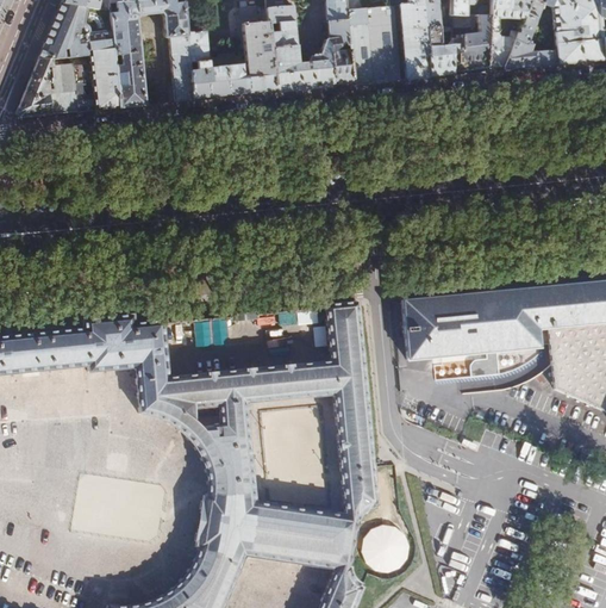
[(92,54),(114,51),(111,10),(111,8),(63,0),(39,59),(54,57),(92,54)]
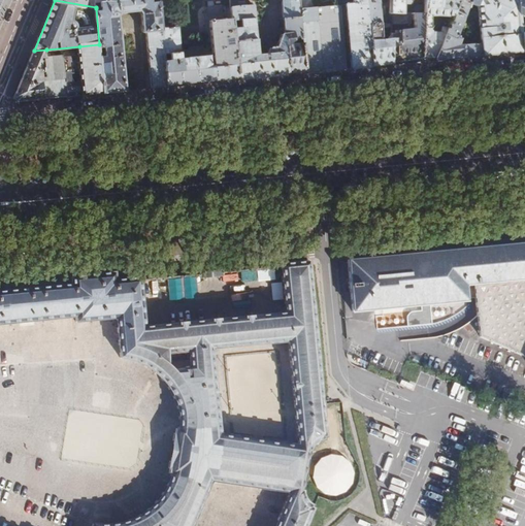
[(99,44),(99,45),(105,45),(106,54),(100,54),(104,92),(126,90),(119,14),(120,12),(140,10),(142,12),(143,31),(149,30),(152,72),(146,73),(149,88),(169,86),(164,29),(161,0),(153,1),(153,0),(107,0),(100,0),(101,8),(96,8),(99,44)]
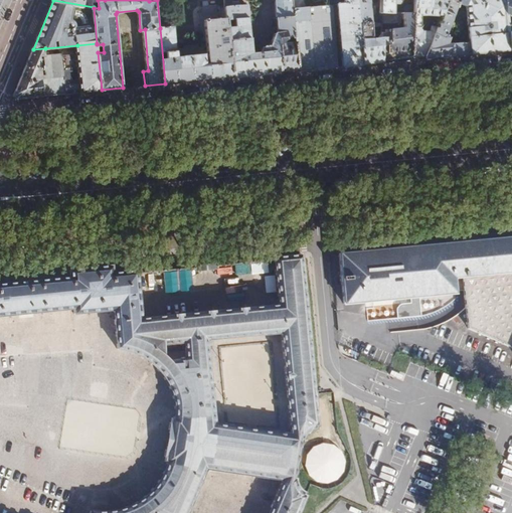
[(160,28),(165,83),(233,76),(226,5),(223,6),(224,18),(220,18),(219,4),(211,5),(210,0),(204,1),(205,12),(200,12),(201,23),(206,22),(210,62),(206,62),(206,54),(178,56),(175,27),(160,28)]
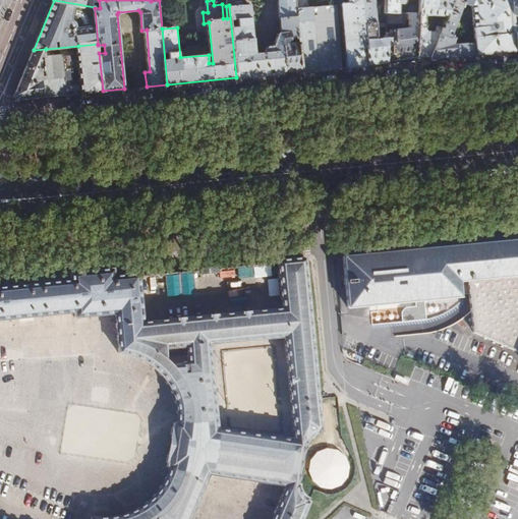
[(245,4),(244,0),(228,0),(229,5),(236,77),(268,74),(266,53),(255,54),(251,4),(245,4)]
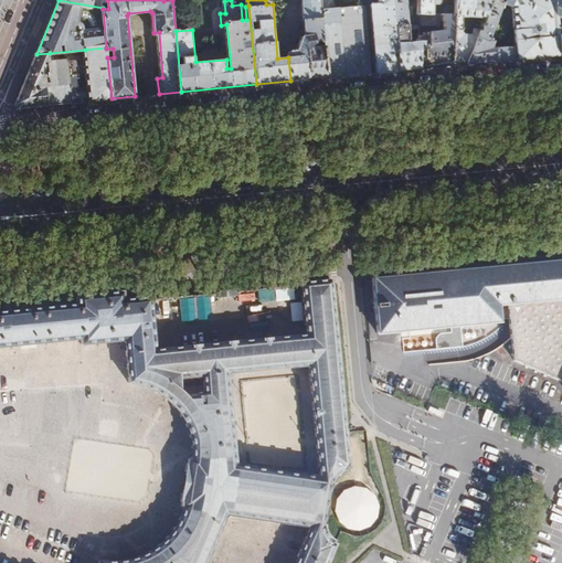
[(379,0),(380,2),(371,2),(371,7),(379,72),(401,70),(395,24),(410,23),(406,0),(379,0)]
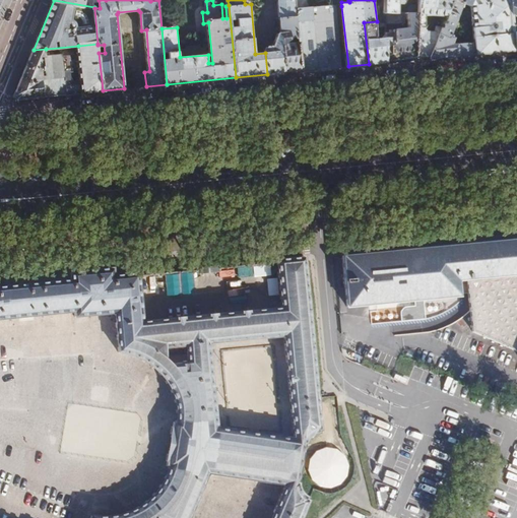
[(385,0),(386,3),(387,11),(399,11),(399,2),(407,1),(407,0),(385,0)]
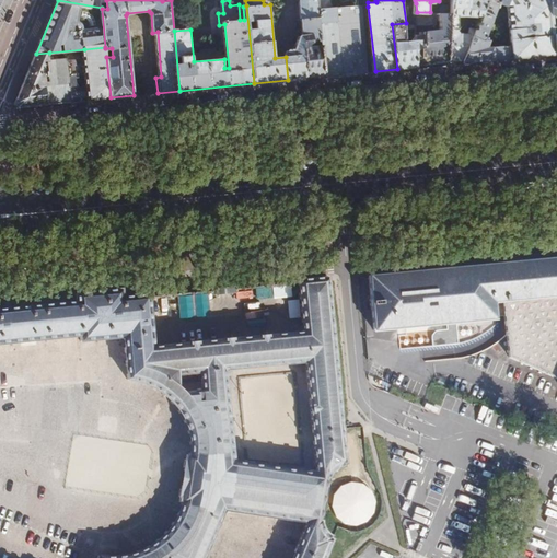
[(483,15),(488,0),(452,0),(453,4),(452,13),(450,65),(466,62),(465,59),(478,26),(473,26),(471,30),(468,30),(467,33),(462,32),(459,28),(460,19),(460,15),(483,15)]
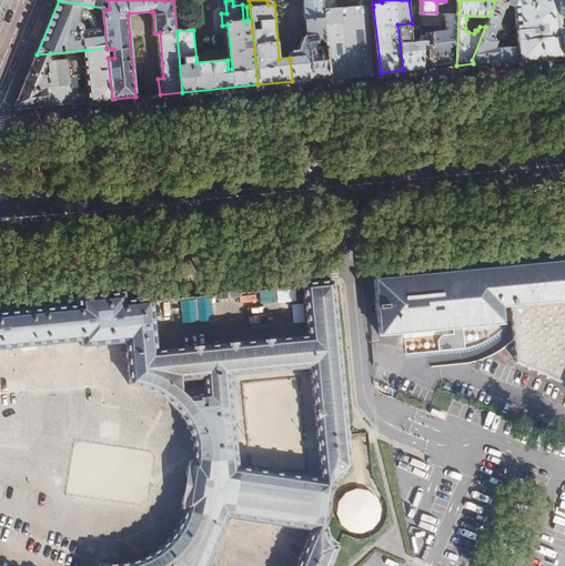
[(497,57),(501,47),(496,47),(498,40),(495,38),(507,6),(510,7),(511,4),(501,0),(495,0),(490,16),(485,27),(472,60),(473,63),(497,61),(497,57)]
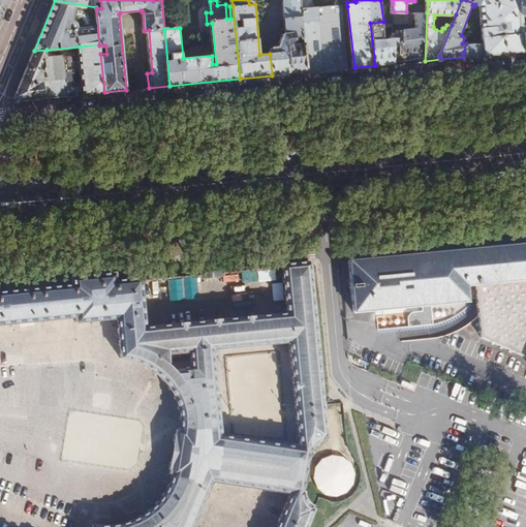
[(525,33),(521,0),(483,0),(481,6),(482,6),(486,41),(487,55),(525,51),(525,33)]
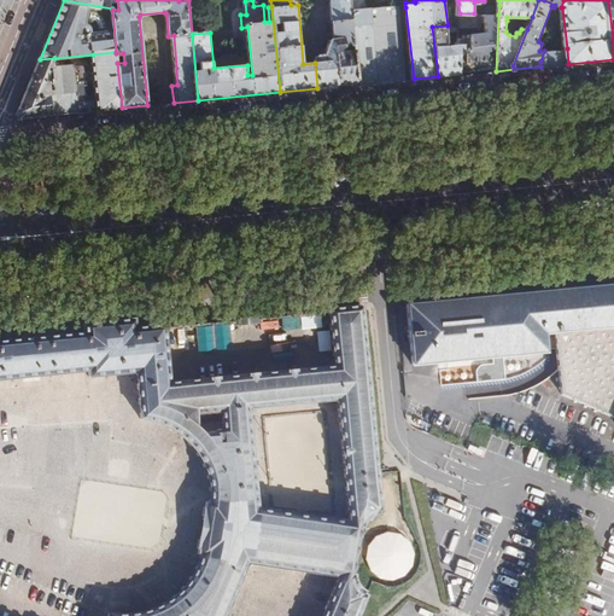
[(487,13),(498,15),(500,5),(491,4),(487,9),(487,13)]
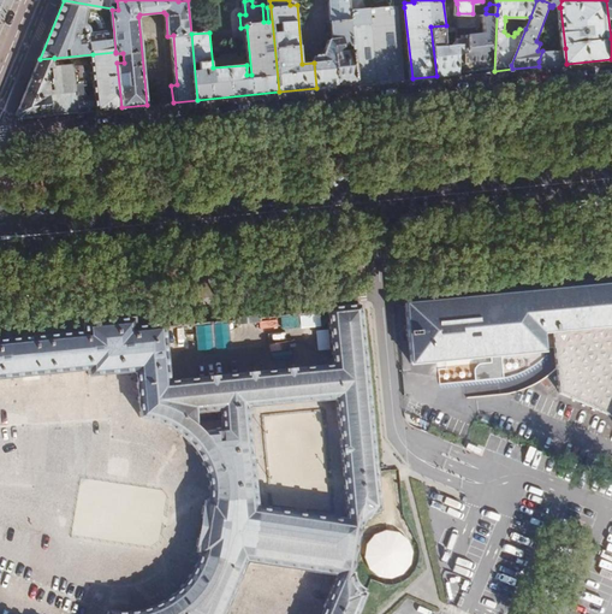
[(476,72),(494,71),(497,15),(486,13),(473,13),(458,13),(458,23),(458,27),(483,24),(483,21),(487,21),(487,31),(463,34),(464,37),(459,37),(459,39),(459,74),(476,72)]
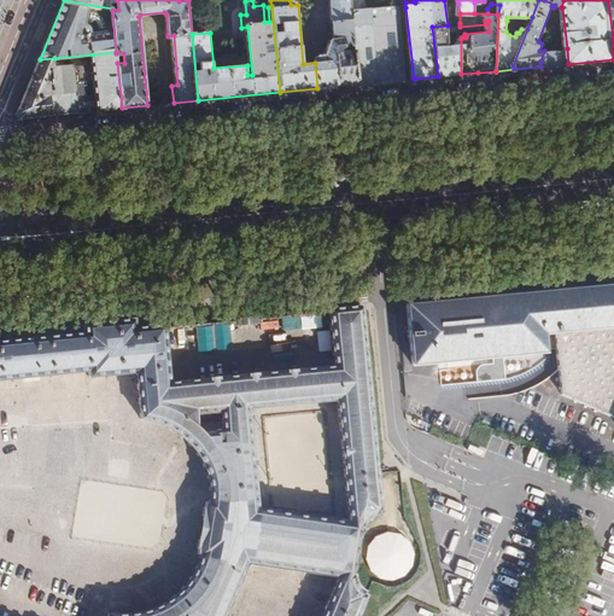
[(361,81),(354,18),(334,21),(335,39),(340,83),(351,82),(361,81)]
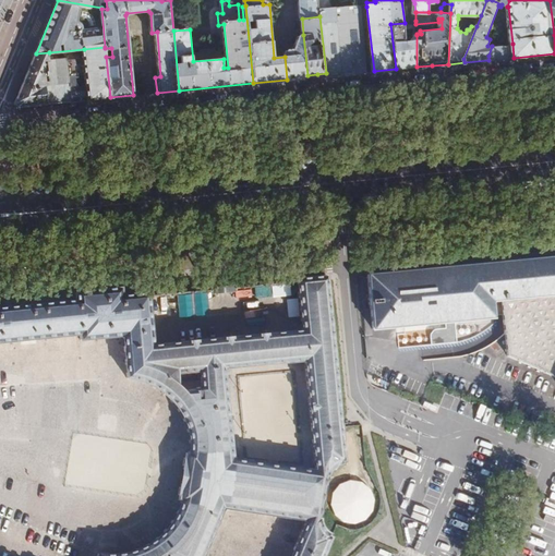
[(408,68),(417,67),(417,35),(412,36),(412,39),(406,39),(405,27),(405,23),(390,24),(396,69),(408,68)]
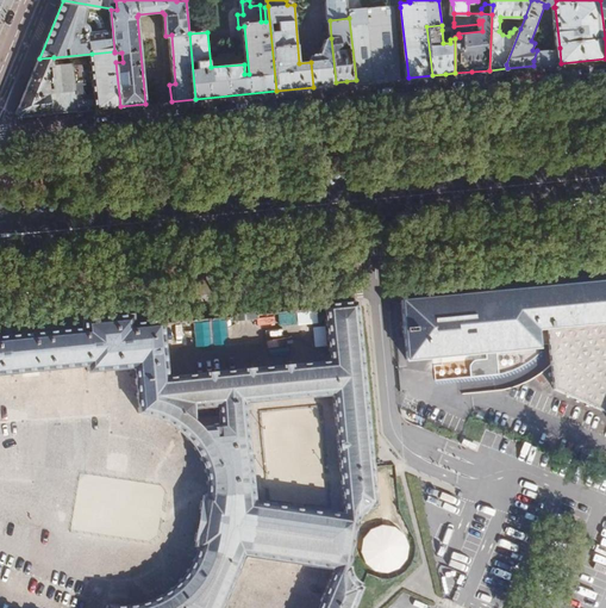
[(336,82),(331,38),(326,38),(320,54),(325,86),(330,85),(330,82),(336,82)]
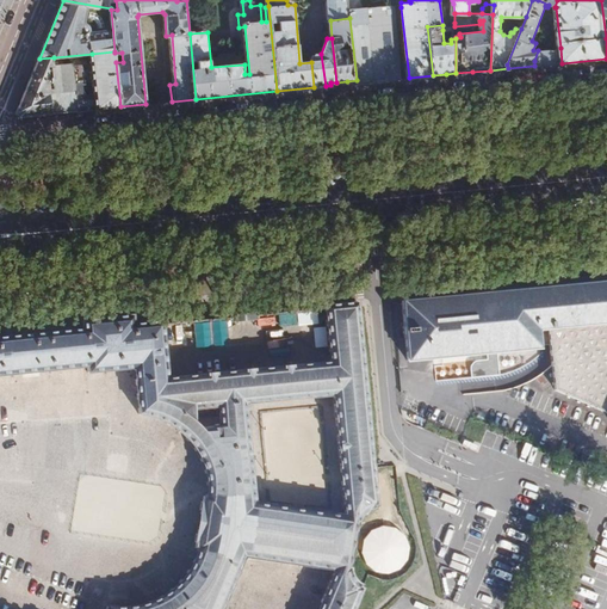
[(534,66),(562,63),(561,48),(538,50),(534,61),(534,66)]
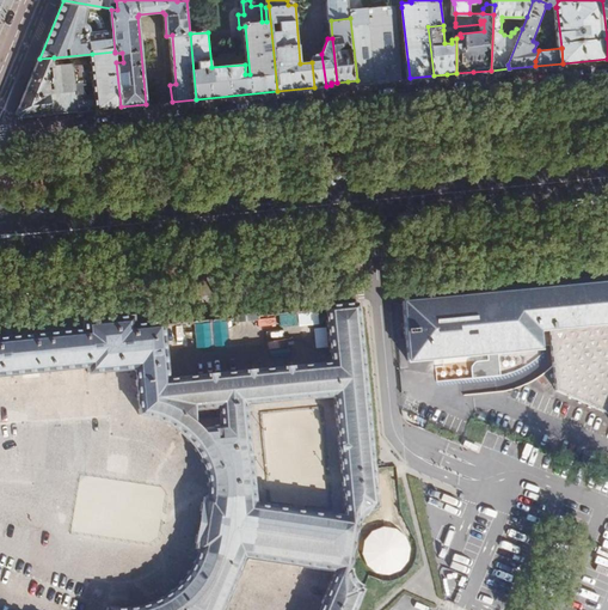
[(116,62),(115,53),(115,52),(92,54),(92,62),(94,80),(96,92),(97,108),(121,107),(116,62)]
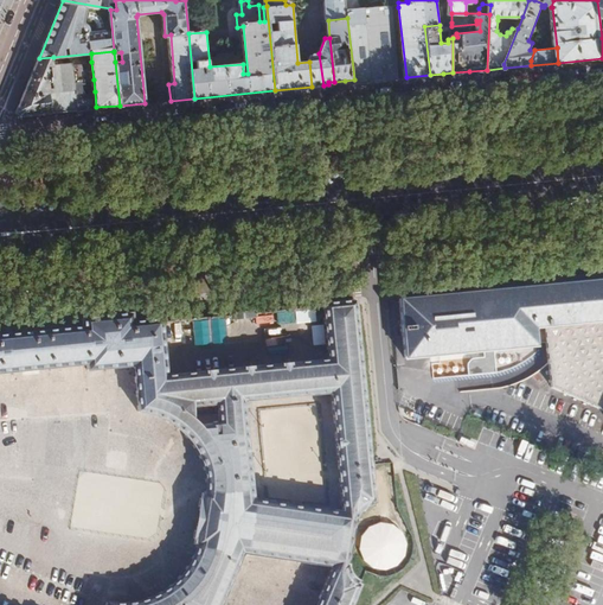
[(309,62),(312,87),(324,86),(319,53),(312,53),(309,62)]
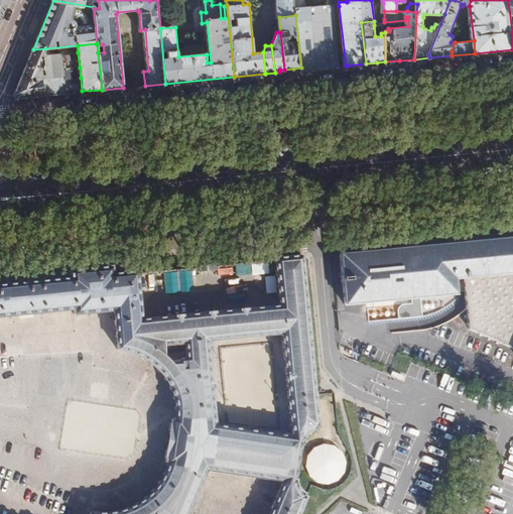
[(17,98),(65,93),(61,53),(60,51),(45,53),(45,48),(33,49),(14,94),(17,98)]
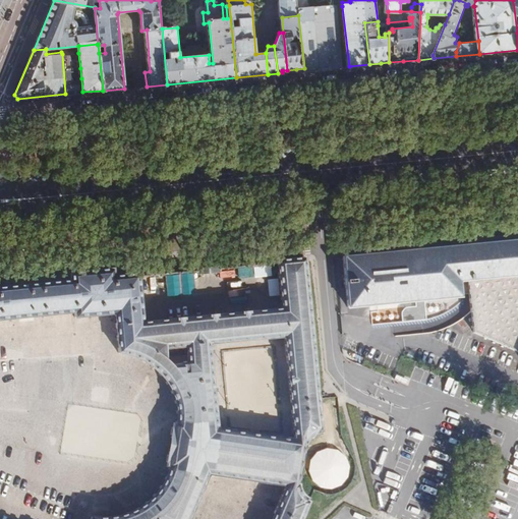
[(65,94),(82,92),(81,78),(75,78),(75,73),(70,74),(70,69),(80,68),(78,53),(62,54),(65,94)]
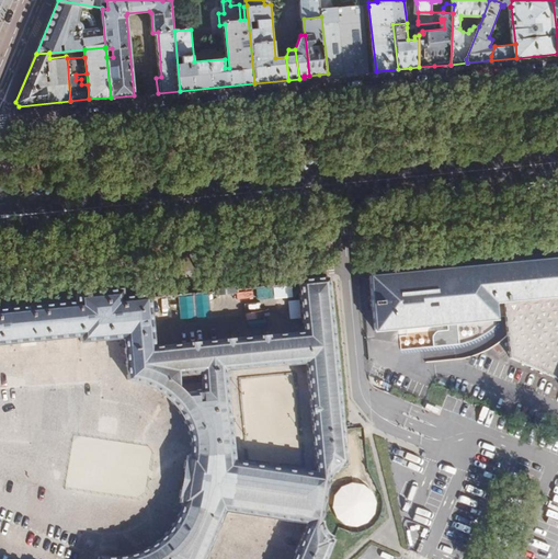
[(557,254),(373,274),(373,276),(378,329),(452,322),(452,328),(443,329),(441,330),(437,333),(437,335),(437,345),(465,342),(463,321),(499,318),(499,314),(509,314),(513,356),(557,376),(557,254)]
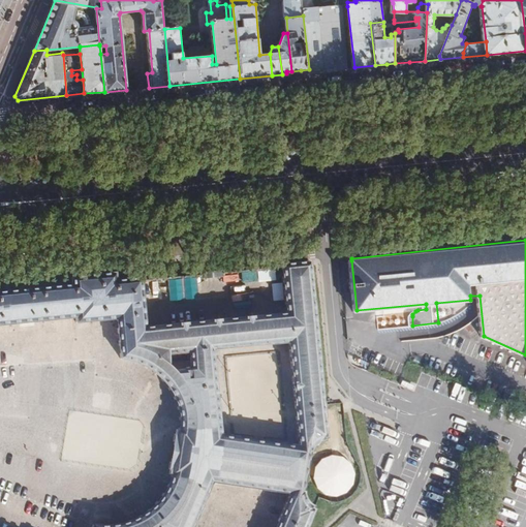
[(172,413),(172,420),(172,429),(169,429),(164,469),(166,470),(164,477),(159,487),(156,493),(150,498),(146,503),(141,507),(133,512),(128,515),(119,518),(112,520),(104,520),(95,520),(92,526),(309,526),(317,508),(314,507),(315,504),(312,501),(308,499),(306,496),(305,493),(305,489),(311,455),(311,450),(315,445),(317,442),(322,440),(326,440),(328,441),(327,436),(330,436),(312,258),(285,261),(285,267),(289,312),(149,326),(148,314),(145,279),(145,277),(119,279),(118,271),(74,275),(75,283),(0,290),(0,322),(79,315),(79,320),(119,316),(120,328),(121,336),(122,350),(123,357),(133,361),(146,369),(152,375),(155,378),(157,381),(162,389),(165,395),(168,400),(171,407),(172,413)]
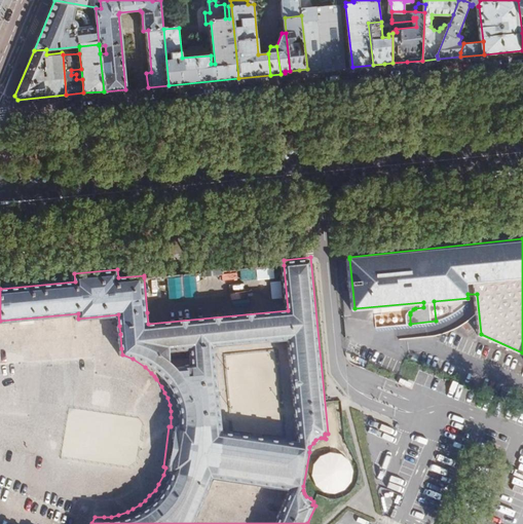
[(187,277),(189,292),(202,291),(201,275),(187,277)]
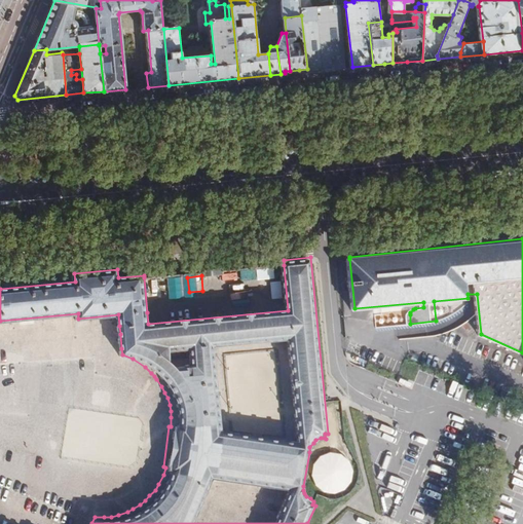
[(356,456),(319,451),(313,487),(350,492),(356,456)]
